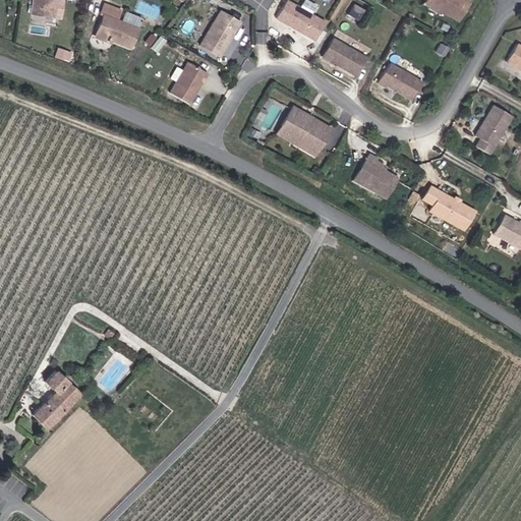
[(55,0),(36,0),(34,14),(52,17),(55,0)]
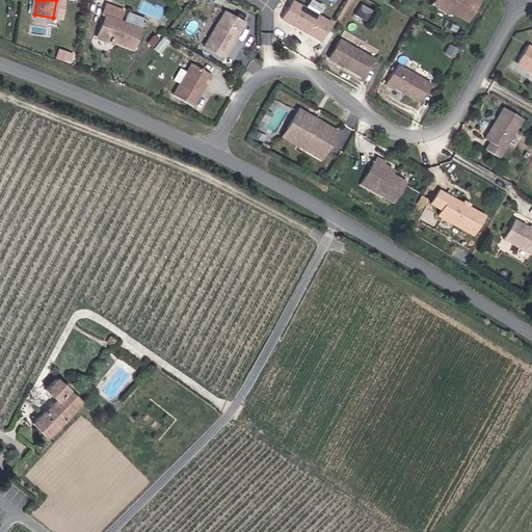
[(295,0),(293,0),(283,17),(308,32),(320,15),(295,0)]
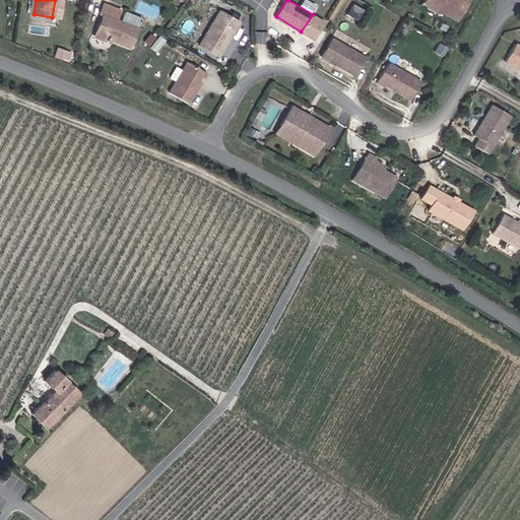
[(459,21),(470,0),(469,0),(426,0),(428,0),(426,3),(430,5),(433,4),(443,9),(443,13),(459,21)]
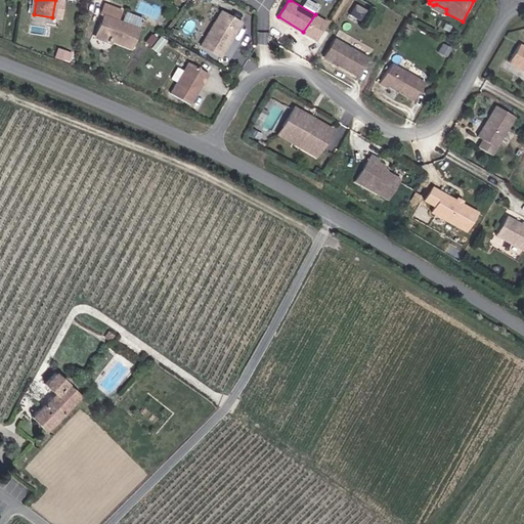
[(360,18),(365,7),(354,2),(350,13),(360,18)]
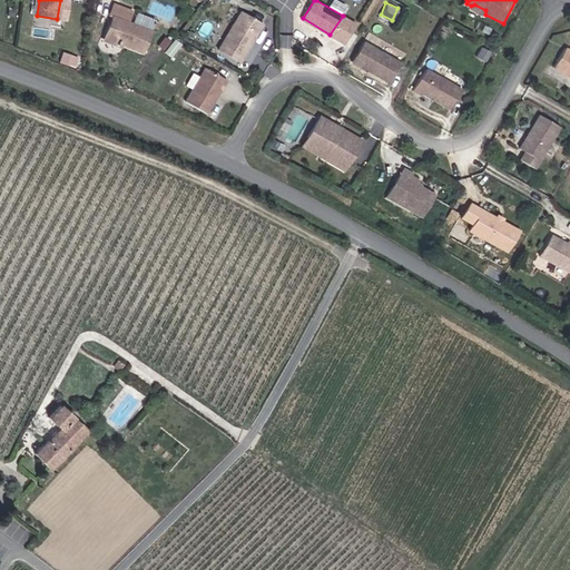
[(153,31),(129,22),(134,10),(115,3),(109,17),(112,18),(106,36),(144,51),(153,31)]
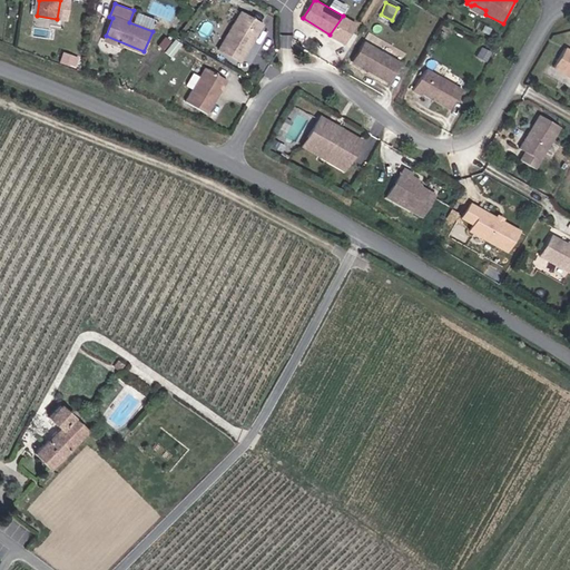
[(263,23),(243,11),(219,48),(239,60),(263,23)]
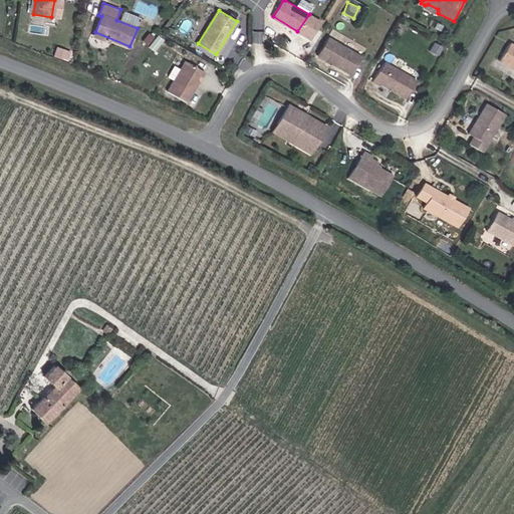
[(251,30),(252,41),(262,40),(261,29),(251,30)]
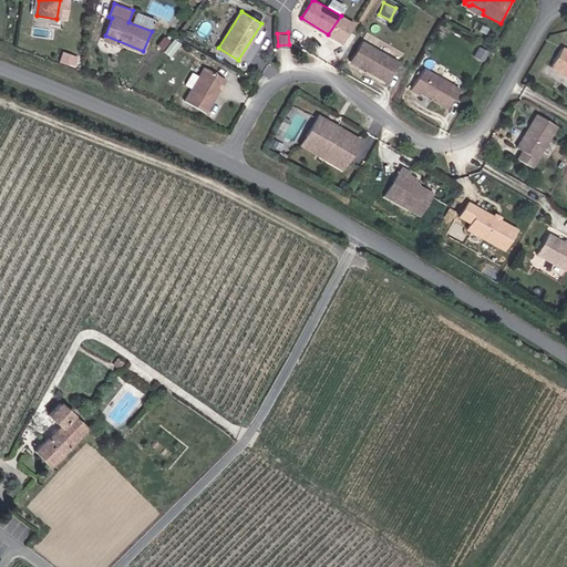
[(361,41),(350,61),(387,82),(398,62),(361,41)]
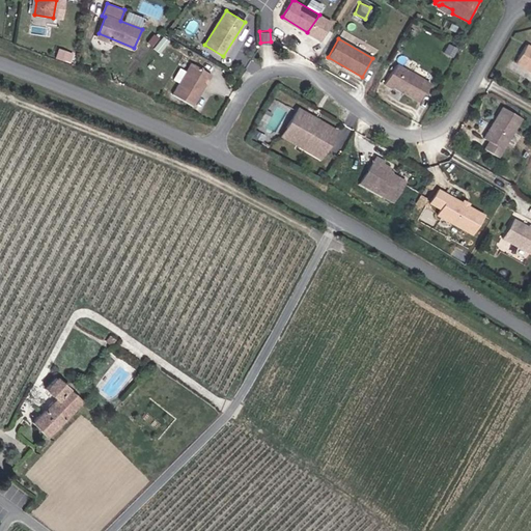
[(530,68),(530,46),(529,45),(519,62),(530,68)]
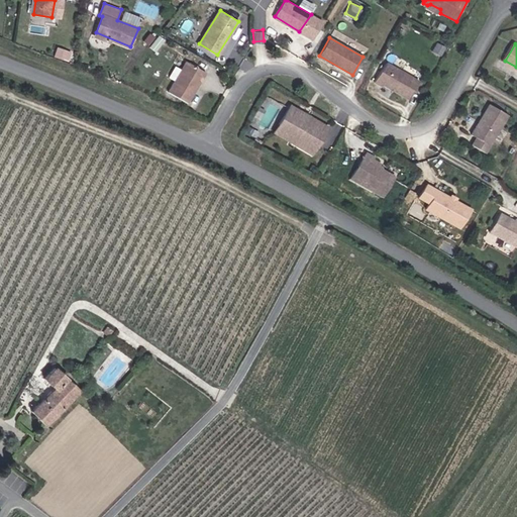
[(68,60),(70,52),(57,47),(55,56),(68,60)]
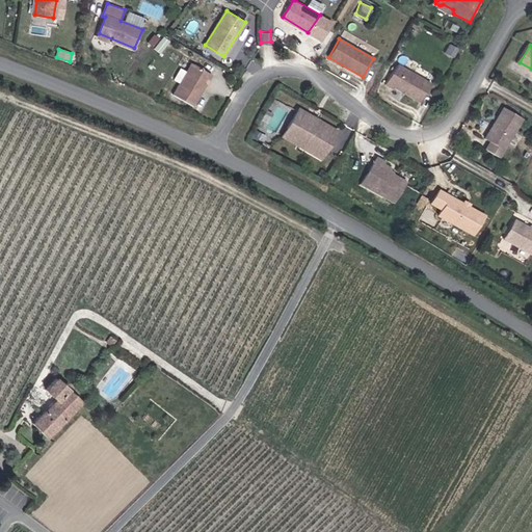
[(193,63),(175,94),(192,106),(212,75),(193,63)]
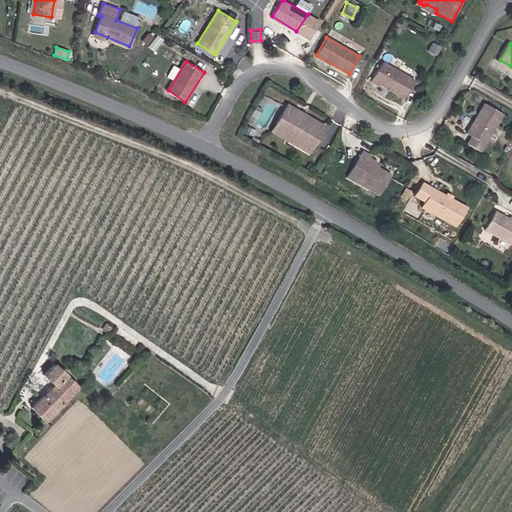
[(384,62),(373,81),(380,85),(381,83),(406,98),(417,80),(384,62)]
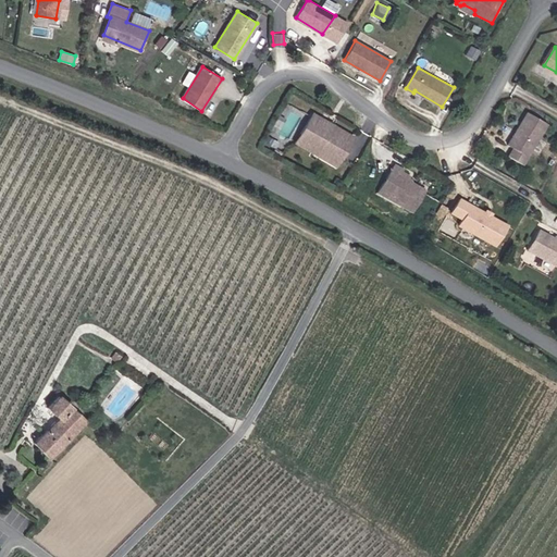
[(525,165),(548,124),(529,113),(510,146),(516,149),(511,158),(525,165)]
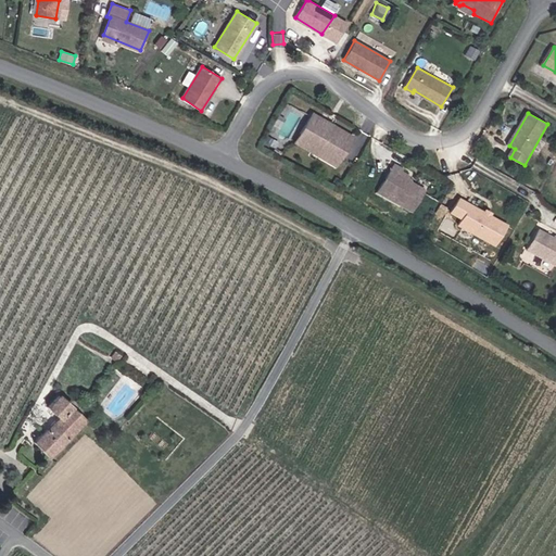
[(315,115),(304,135),(324,147),(319,155),(340,167),(356,138),(315,115)]
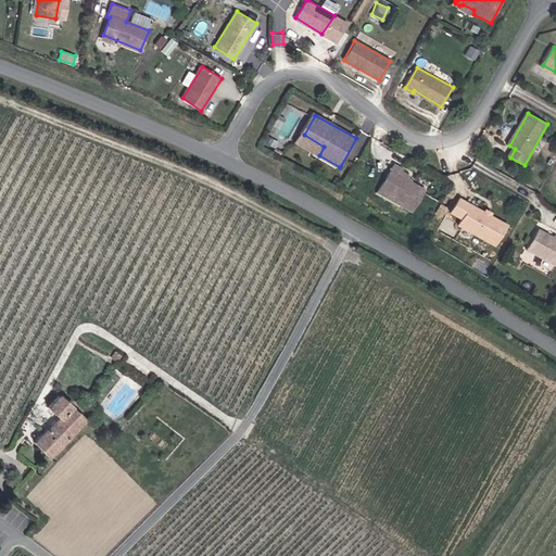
[(324,147),(304,135),(299,143),(319,155),(324,147)]
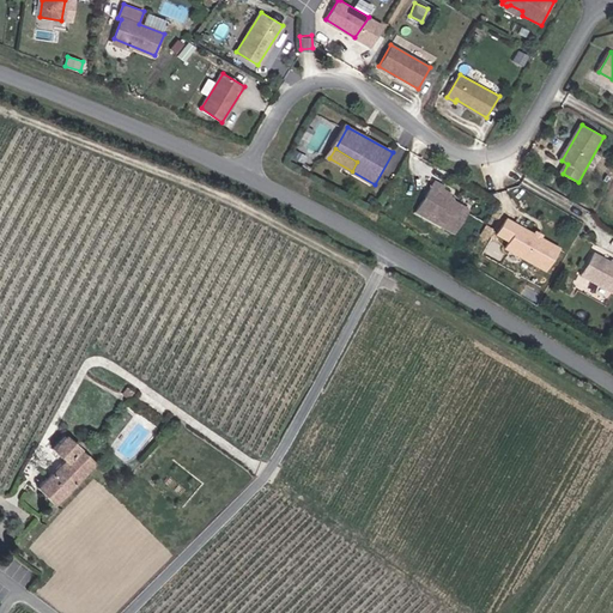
[(436,180),(419,211),(456,230),(469,207),(449,196),(451,192),(443,187),(444,184),(436,180)]
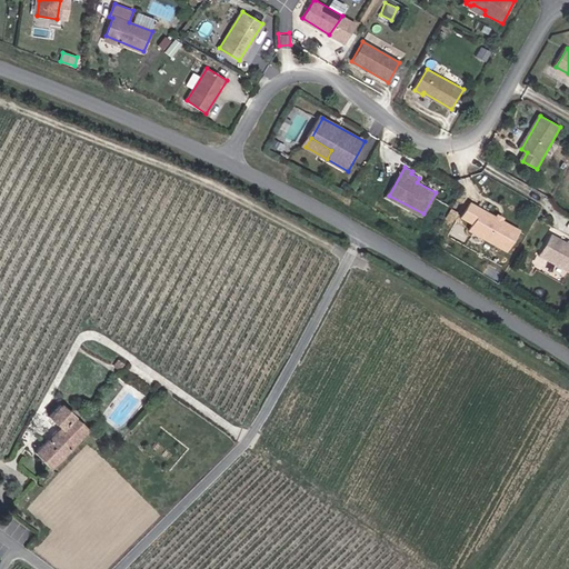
[(520,228),(471,202),(463,217),(476,222),(472,229),(508,249),(520,228)]
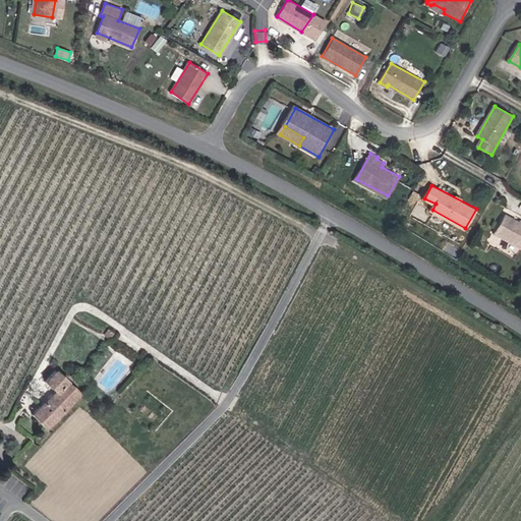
[(520,229),(506,221),(496,239),(520,252),(520,229)]
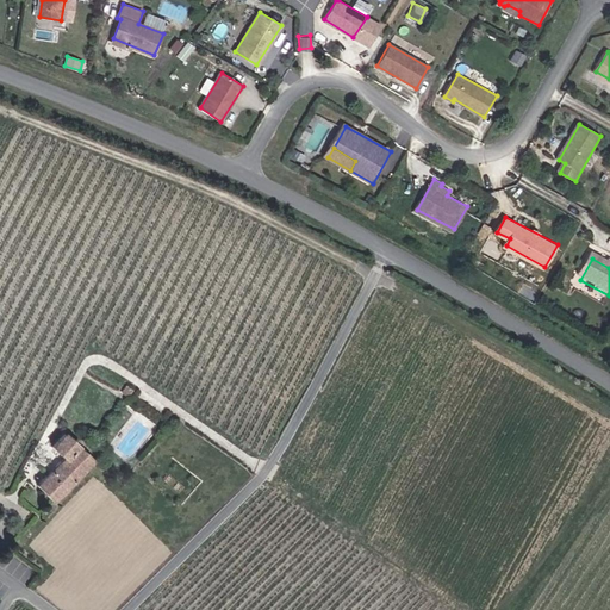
[(38,484),(56,500),(97,461),(66,433),(53,446),(63,456),(38,484)]
